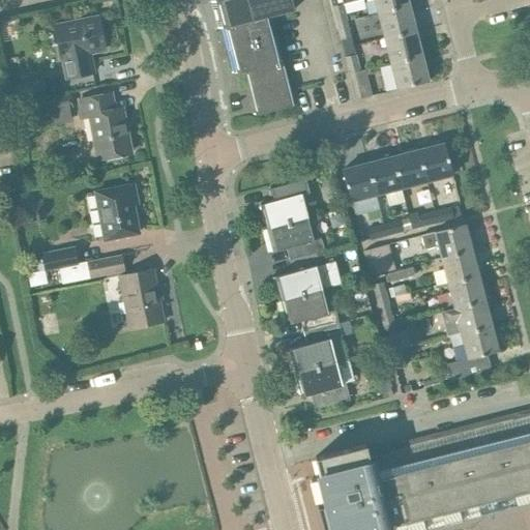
[(293,105),(282,60),(277,61),(266,17),(294,9),(291,0),(214,0),(210,1),(217,29),(227,27),(238,70),(231,71),(232,74),(246,69),(257,112),(253,113),(253,115),(293,105)]
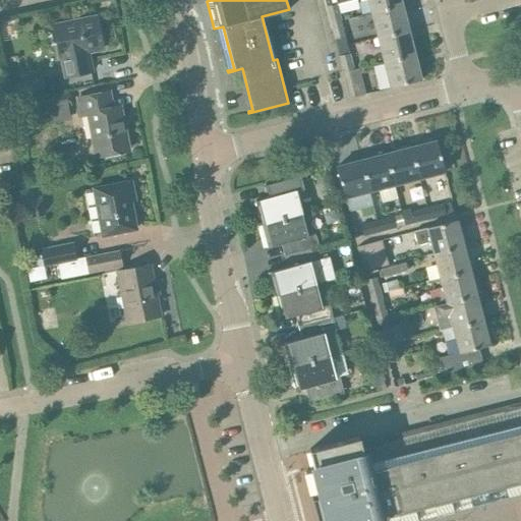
[(336,4),(345,1),(344,0),(324,0),(330,22),(340,19),(336,4)]
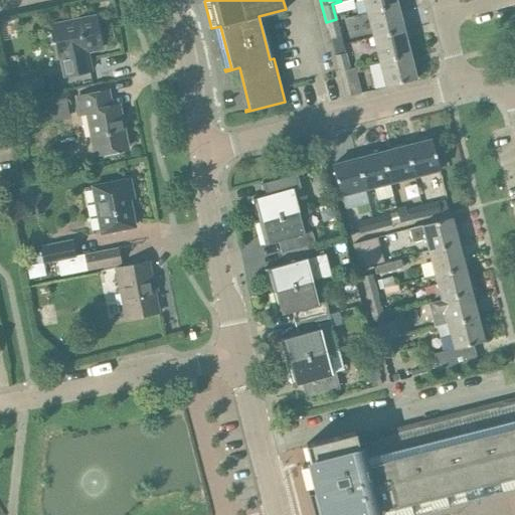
[(395,0),(363,0),(367,12),(397,4),(395,0)]
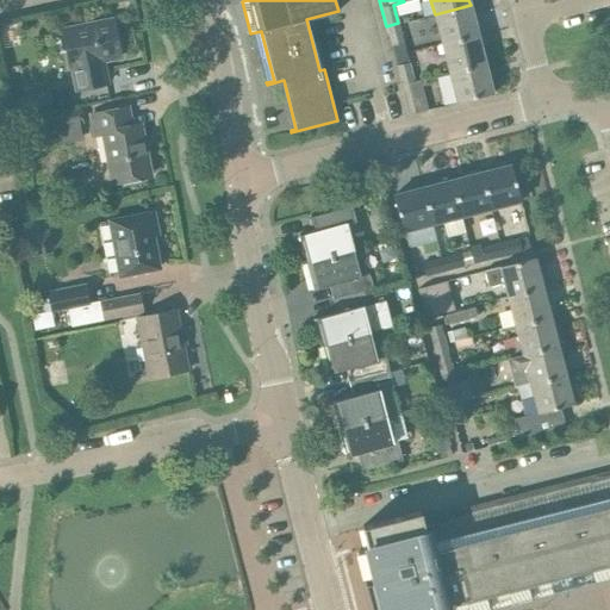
[(435,14),(442,44),(478,35),(471,5),(435,14)]
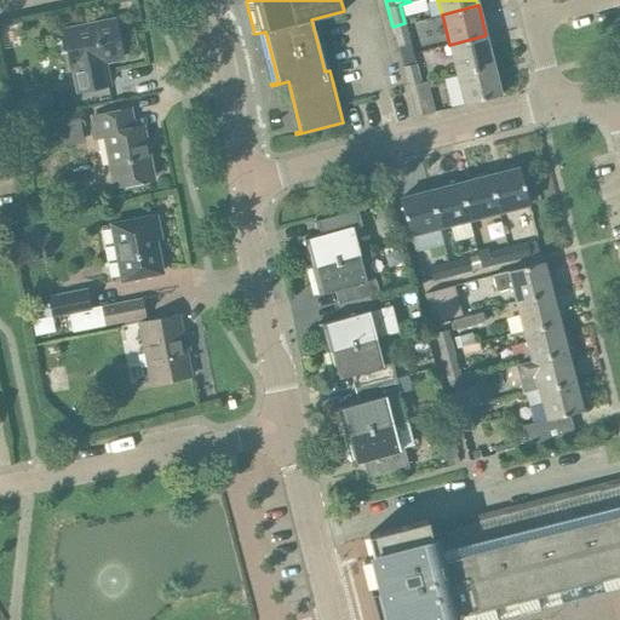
[(78,91),(109,85),(104,62),(121,58),(114,19),(72,29),(78,59),(70,61),(72,68),(73,68),(78,91)]
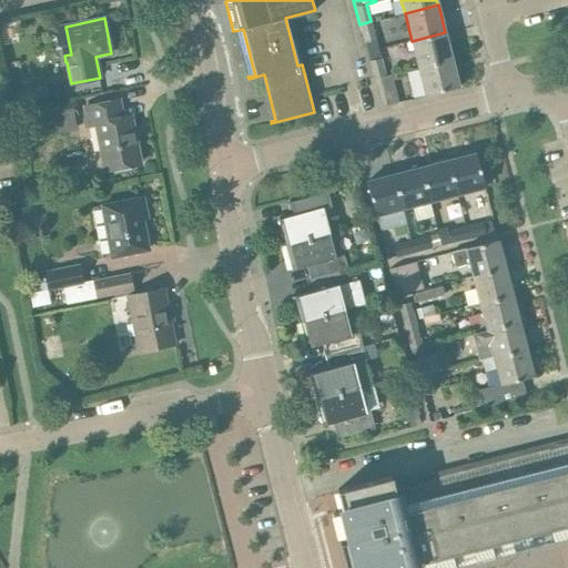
[(375,40),(371,21),(359,24),(364,42),(375,40)]
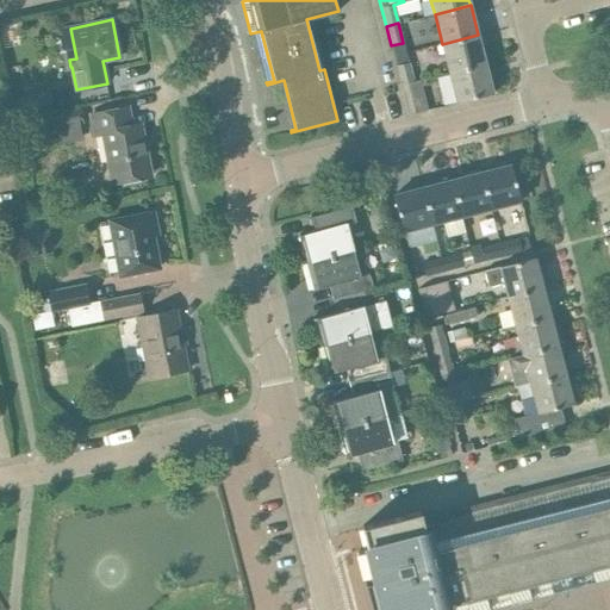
[(449,73),(485,63),(478,35),(442,44),(449,73)]
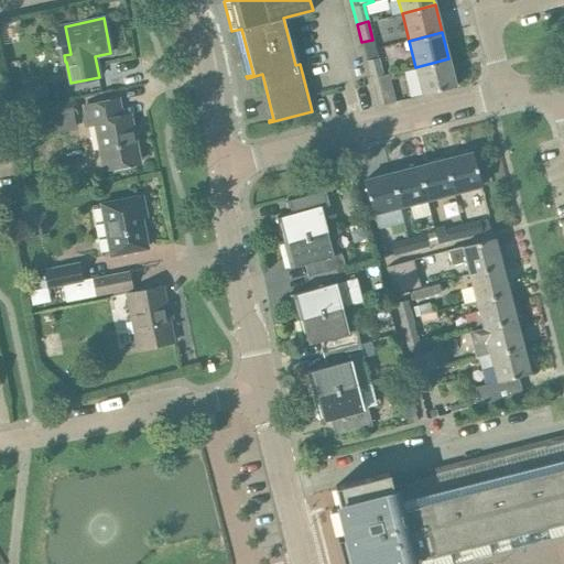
[(367,61),(371,78),(382,76),(382,75),(378,57),(367,61)]
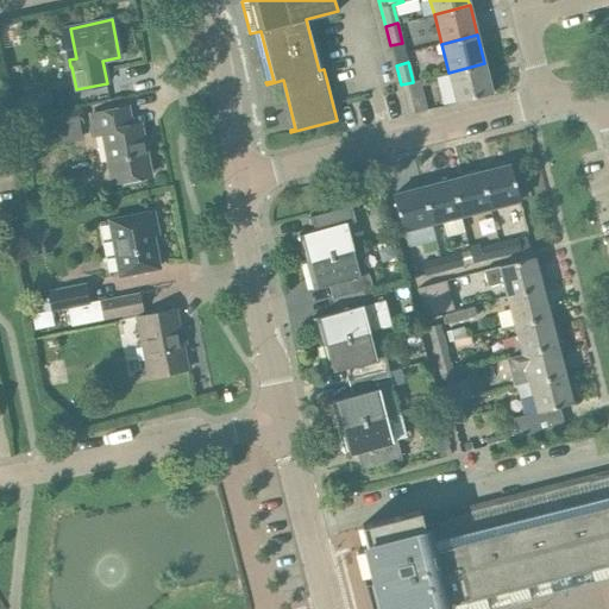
[(456,102),(493,93),(484,63),(449,73),(456,102)]
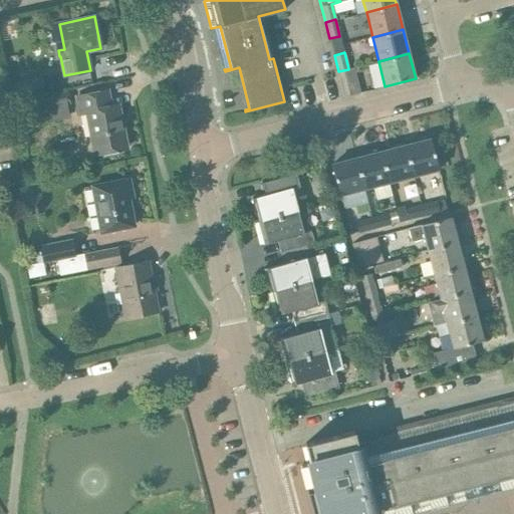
[(338,71),(344,96),(359,92),(353,67),(348,68),(348,69),(338,71)]
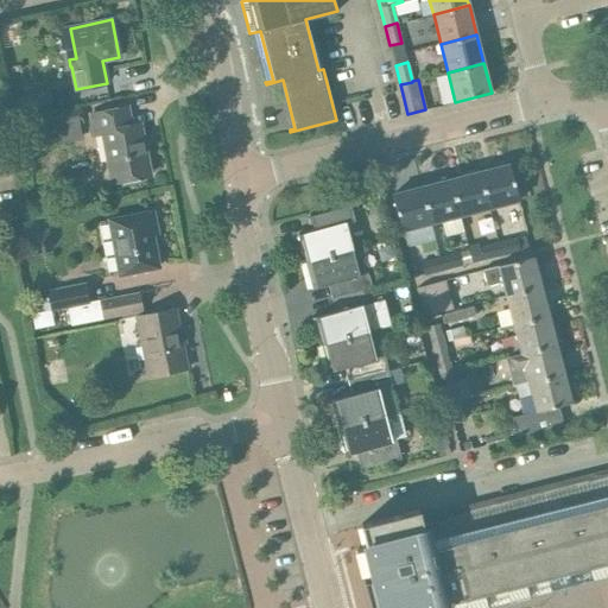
[(11,100),(14,119),(51,111),(48,93),(11,100)]
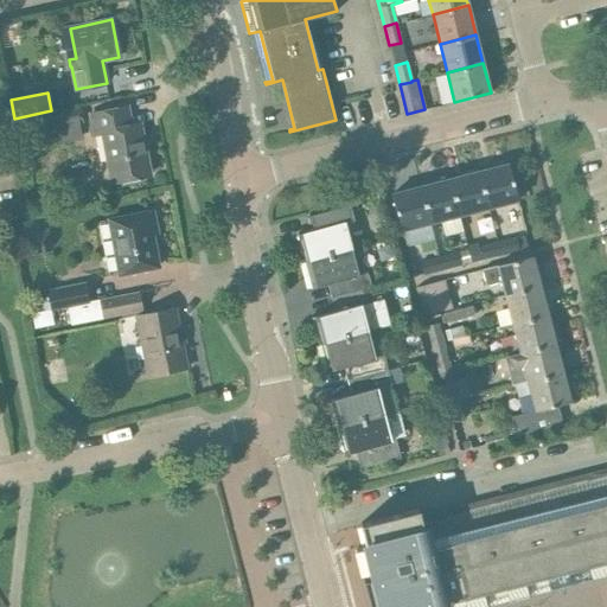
[(109,183),(126,179),(149,174),(140,123),(131,126),(126,107),(90,114),(94,132),(100,131),(109,183)]
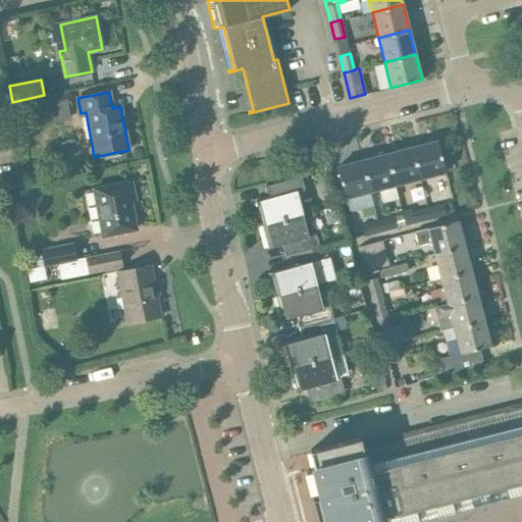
[(43,98),(46,110),(71,105),(68,93),(43,98)]
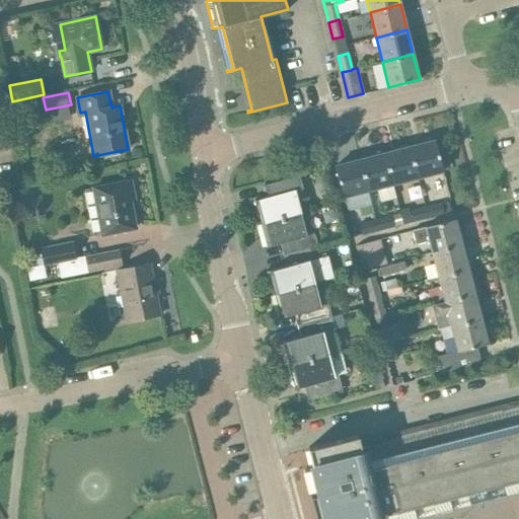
[(410,147),(418,177),(442,170),(435,140),(410,147)]
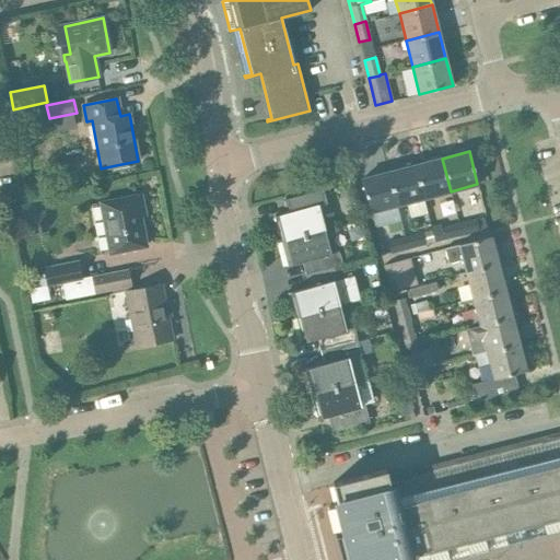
[(415,165),(423,198),(451,191),(442,159),(415,165)]
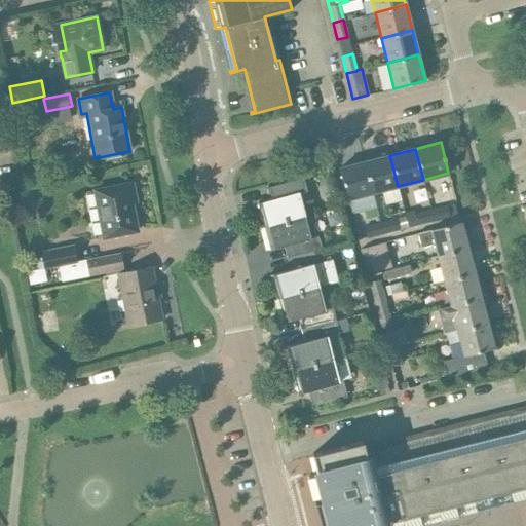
[(398,186),(389,155),(365,161),(372,192),(398,186)]
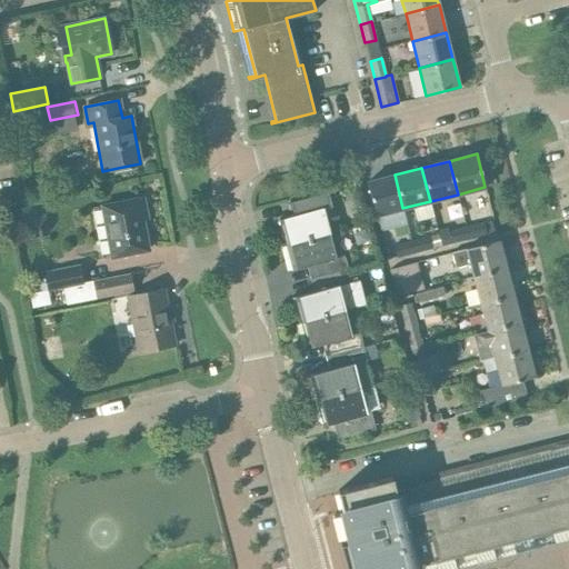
[(395,175),(367,182),(376,216),(402,208),(395,175)]
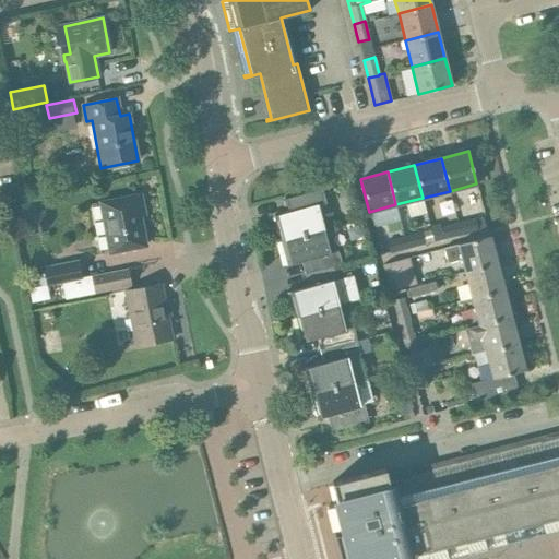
[(283,239),(324,228),(318,204),(326,202),(322,188),(285,198),(288,212),(269,216),(270,218),(277,216),(283,239)]
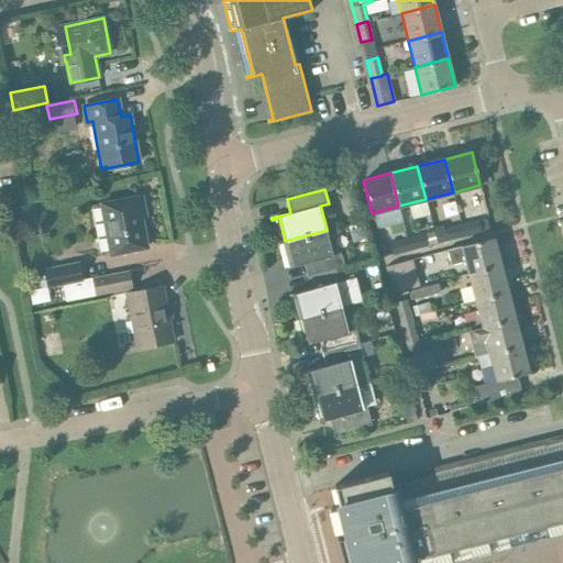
[(91,206),(101,256),(146,247),(140,217),(144,216),(141,196),(91,206)]
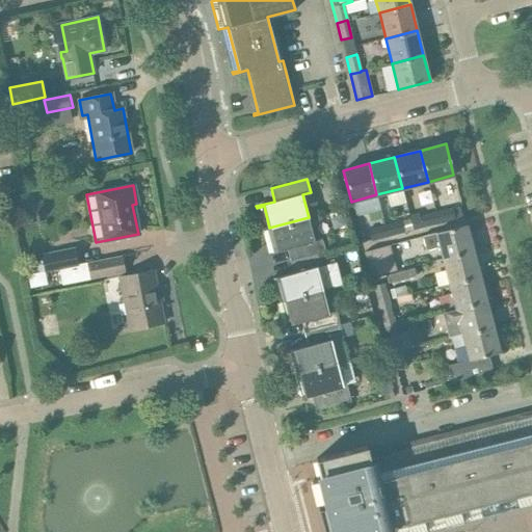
[(451,209),(435,213),(439,223),(454,220),(451,209)]
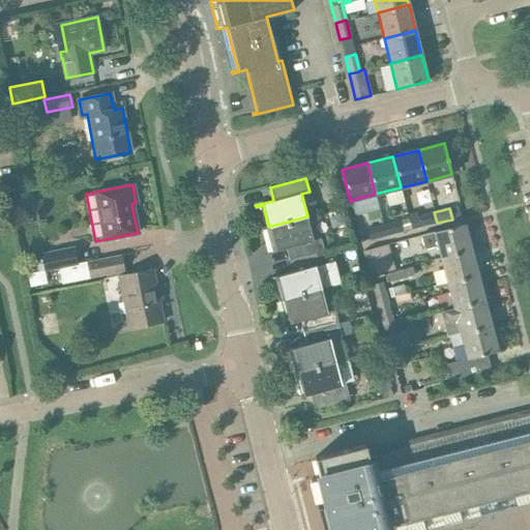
[(415,212),(407,214),(411,230),(437,223),(434,212),(417,216),(415,212)]
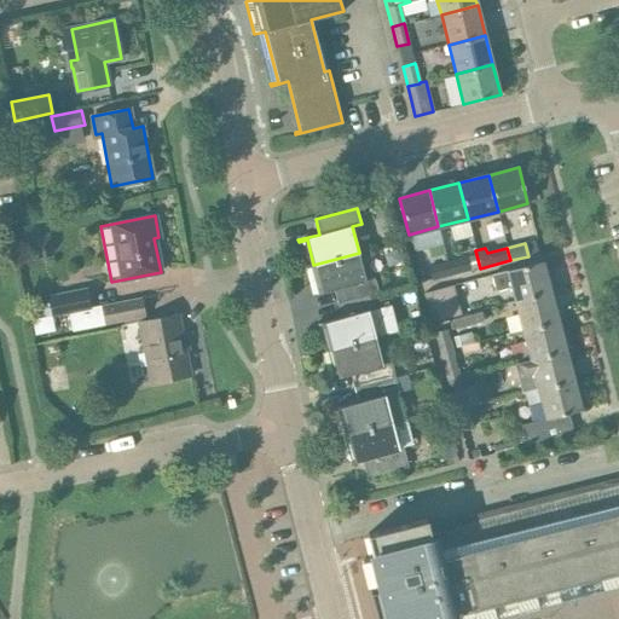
[(334,289),(337,304),(380,293),(376,276),(365,279),(359,253),(313,265),(320,290),(311,293),(312,294),(334,289)]
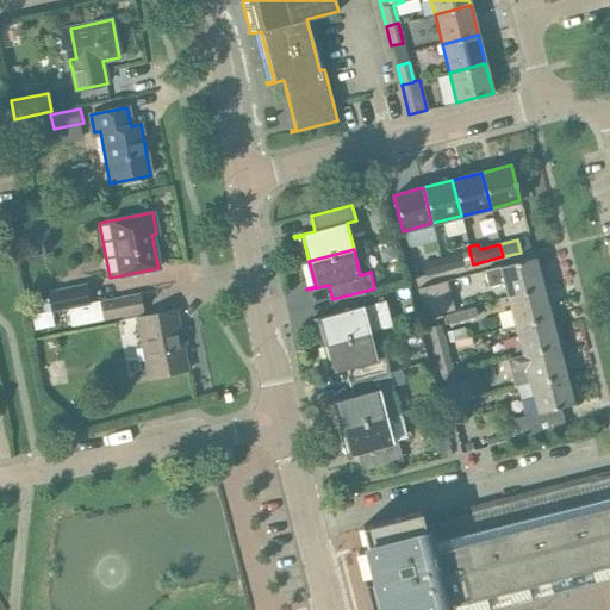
[(464,267),(460,254),(441,259),(444,272),(464,267)]
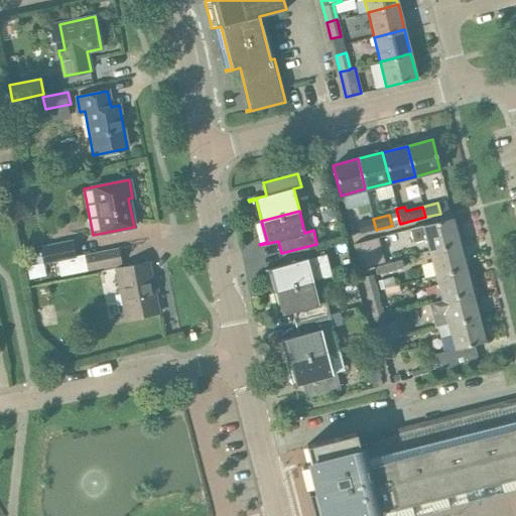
[(428,250),(459,242),(453,218),(409,229),(413,243),(425,240),(428,250)]
